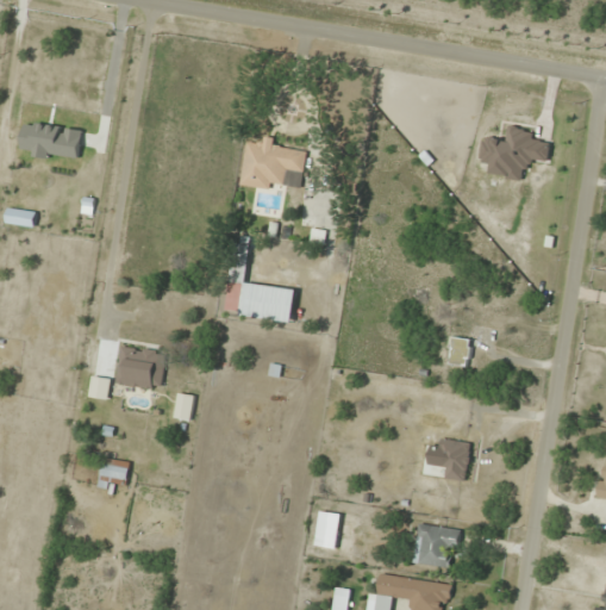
[(520,129),(506,128),(505,139),(481,137),(479,166),(518,168),(520,129)]
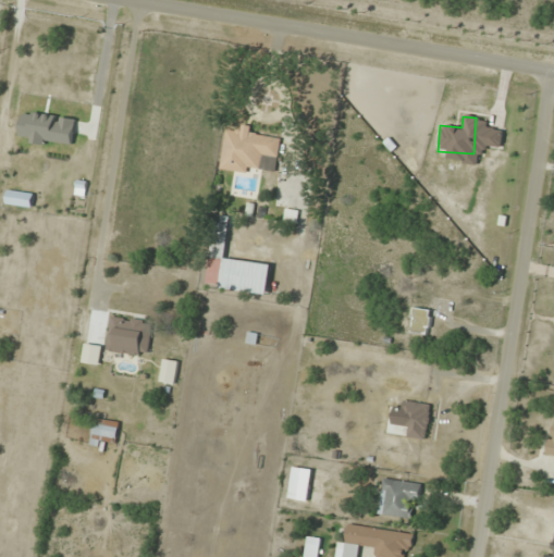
[(218,166),(273,174),(278,138),(253,135),(254,126),(235,124),(234,131),(223,130),(218,166)]
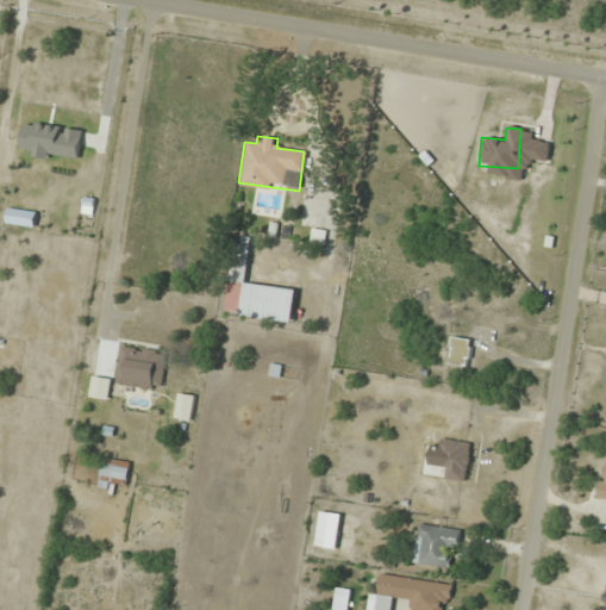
[(291,322),(295,288),(243,282),(249,231),(232,230),(224,302),(233,303),(232,315),(291,322)]
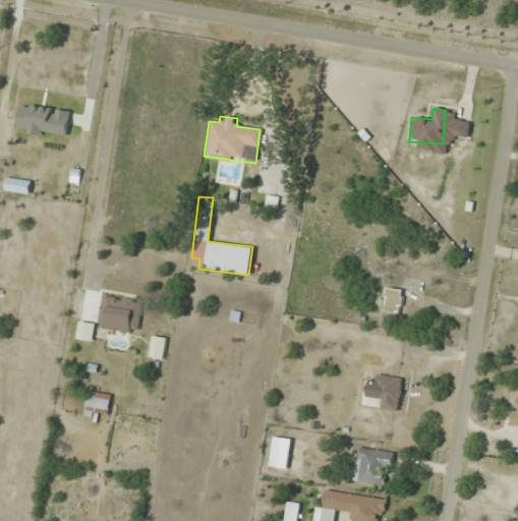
[(399,312),(401,289),(385,287),(382,310),(399,312)]
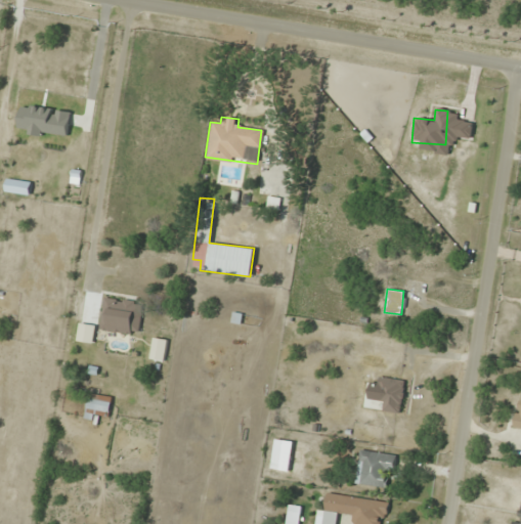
[(136,336),(142,301),(102,296),(97,330),(136,336)]
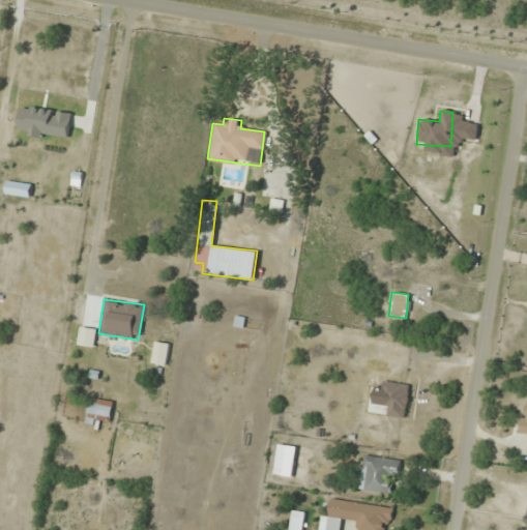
[(95,328),(78,326),(76,345),(92,347),(95,328)]
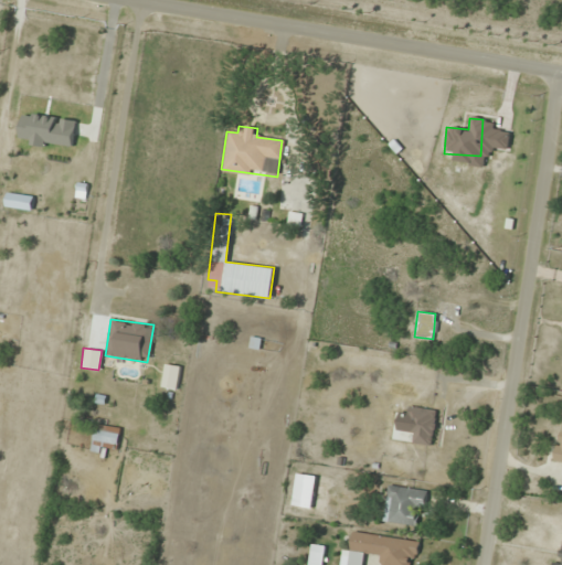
[(159,387),(175,391),(180,366),(165,363),(159,387)]
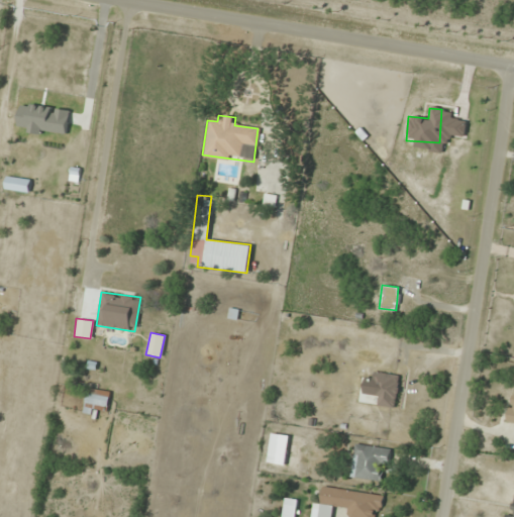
[(378,395),(376,405),(392,408),(399,375),(374,371),(370,394),(378,395)]
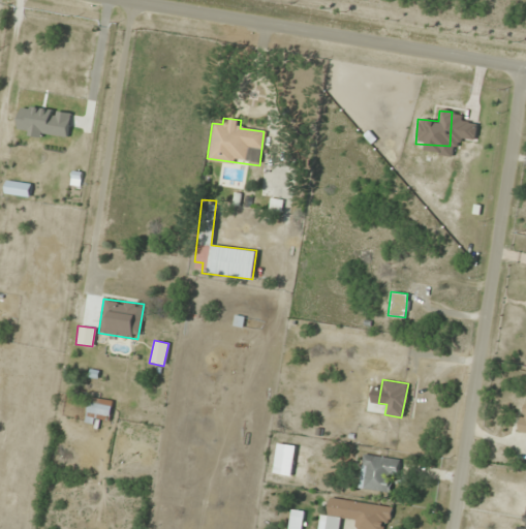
[(517,432),(525,433),(525,379),(517,432)]
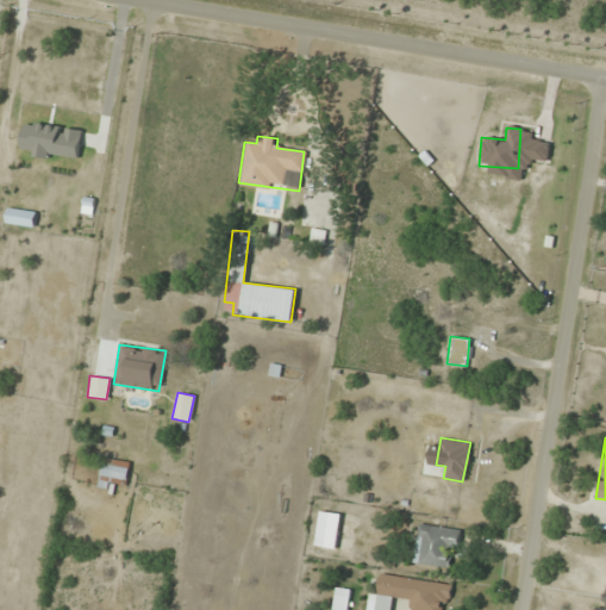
[(124,458),(97,461),(100,487),(127,483),(124,458)]
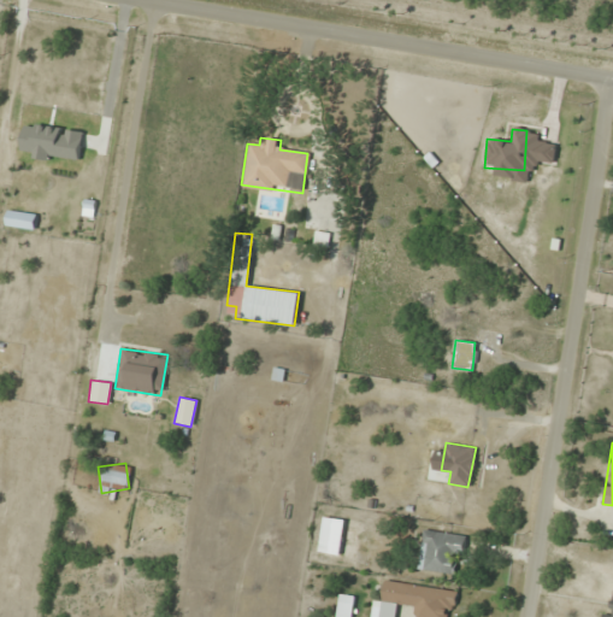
[(414,569),(449,574),(452,554),(460,556),(464,534),(420,528),(414,569)]
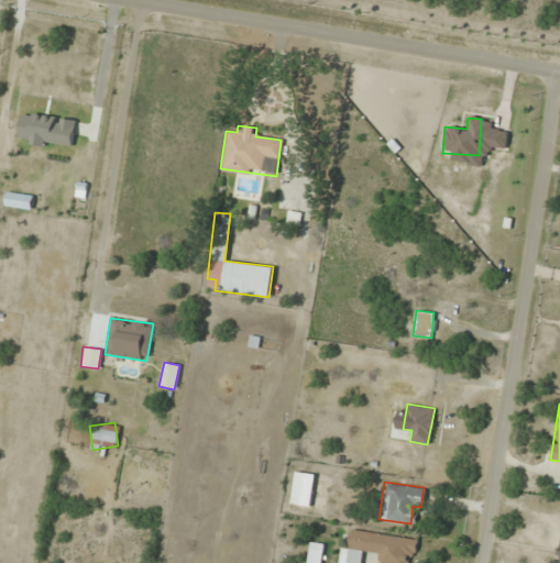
[(415,538),(351,530),(349,543),(339,542),(336,562),(360,562),(361,553),(379,555),(377,562),(403,562),(404,560),(413,561),(415,538)]
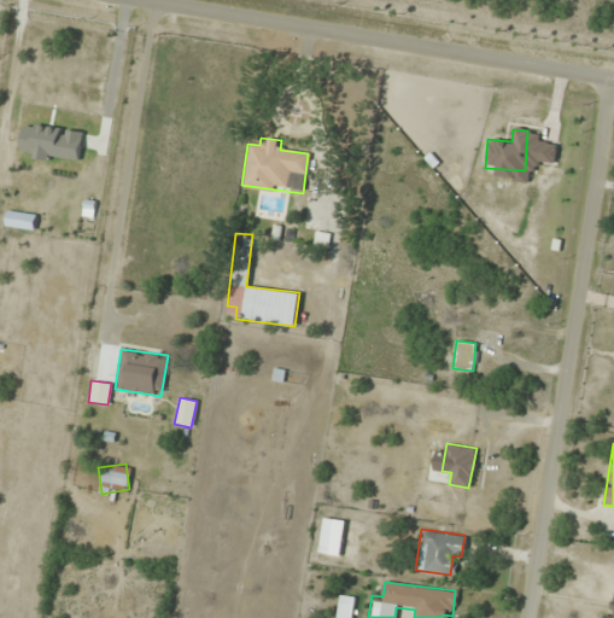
[(613,617),(613,607),(613,616),(602,613),(601,617),(613,617)]
